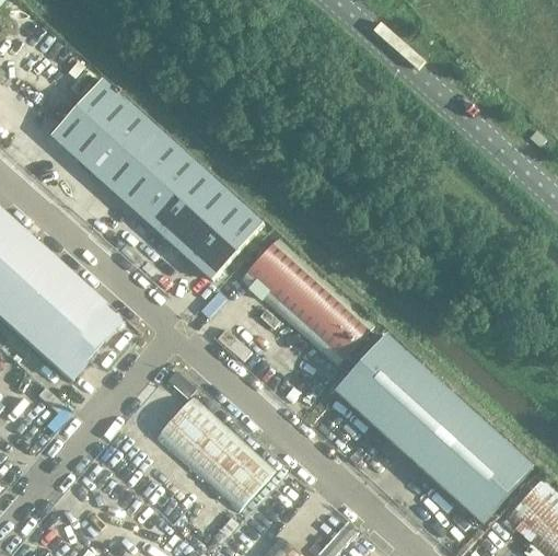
[(101,78),(49,134),(211,279),(262,222),(101,78)]
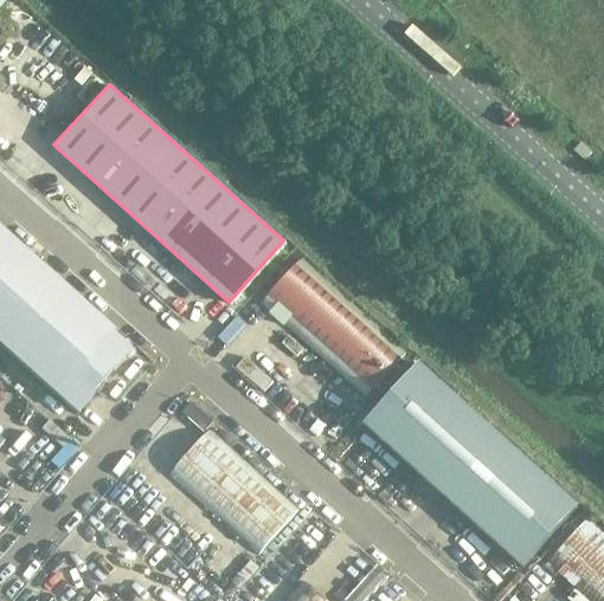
[(0,344),(74,411),(130,347),(0,228),(0,344)]
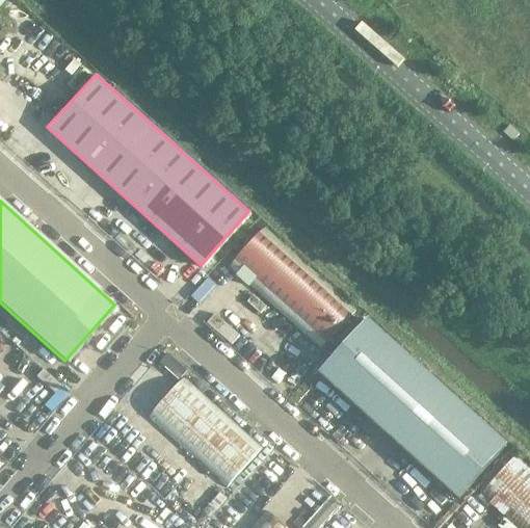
[(354,307),(262,225),(227,264),(319,347),(354,307)]
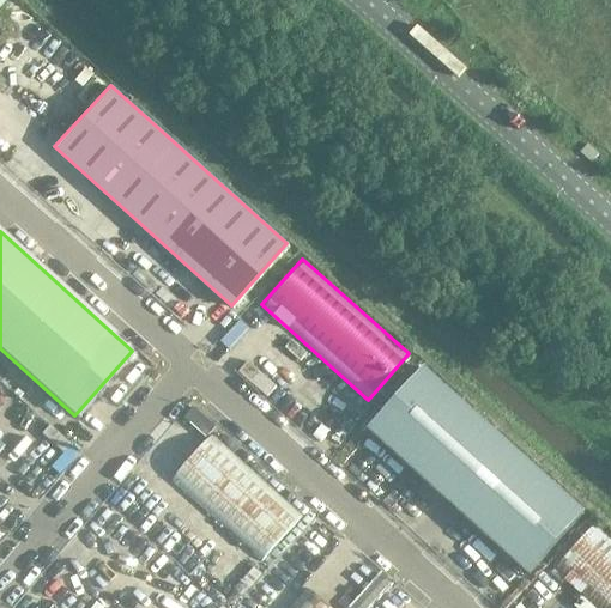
[(563,491),(411,356),(355,417),(364,425),(386,445),(507,553),(563,491)]
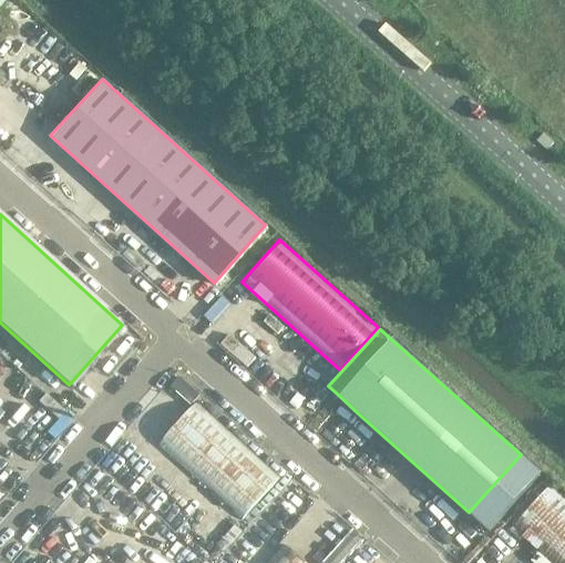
[(195,399),(156,442),(239,517),(278,474),(195,399)]
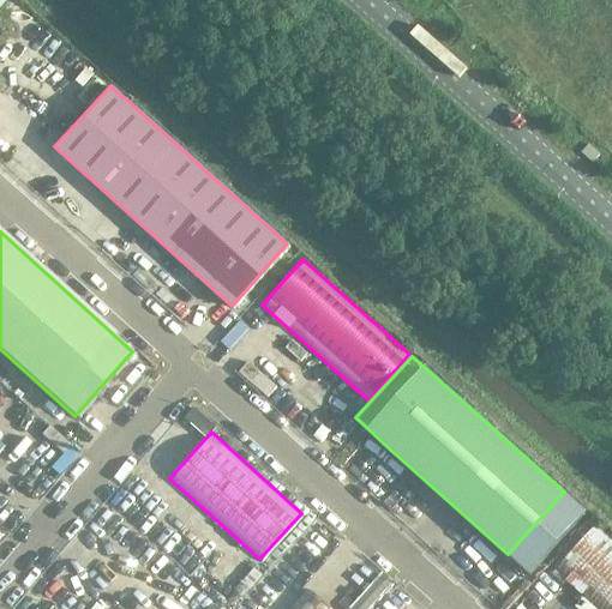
[(611,608),(611,538),(593,523),(557,565),(604,608),(611,608)]
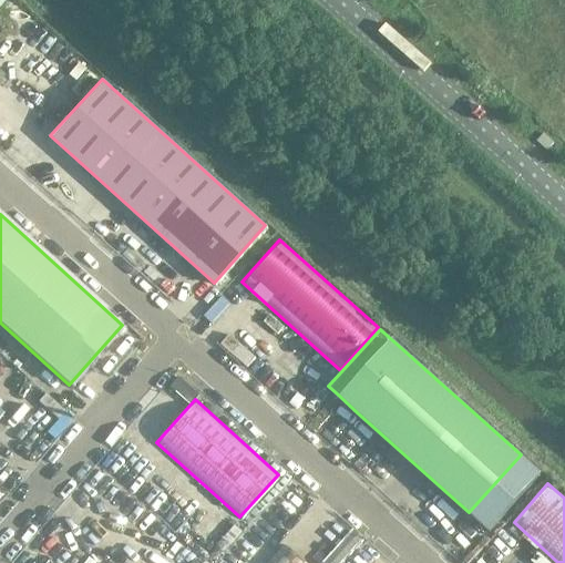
[(306,562),(280,541),(260,562),(306,562)]
